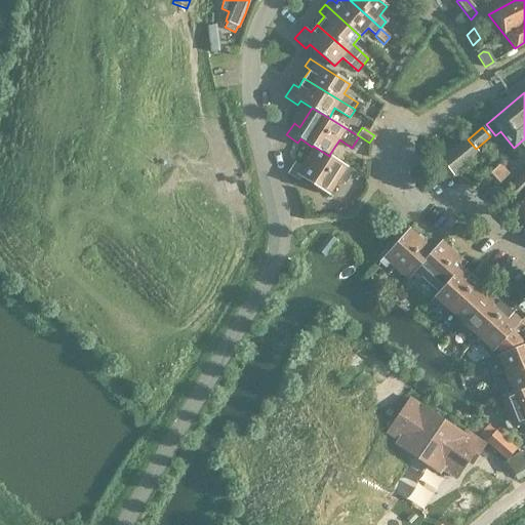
[(467,138),(441,159),(453,175),(479,154),(476,149),(468,139),(467,138)]
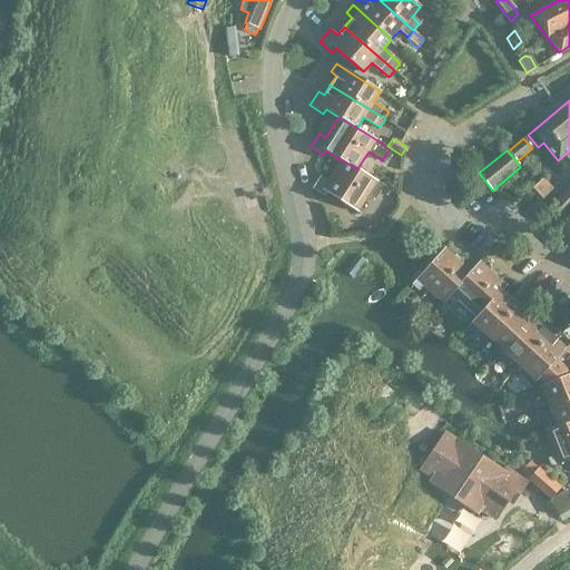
[(312,188),(315,190),(324,197),(327,193),(359,212),(369,195),(374,198),(382,185),(357,168),(357,169),(340,158),(338,159),(326,179),(320,175),(312,188)]
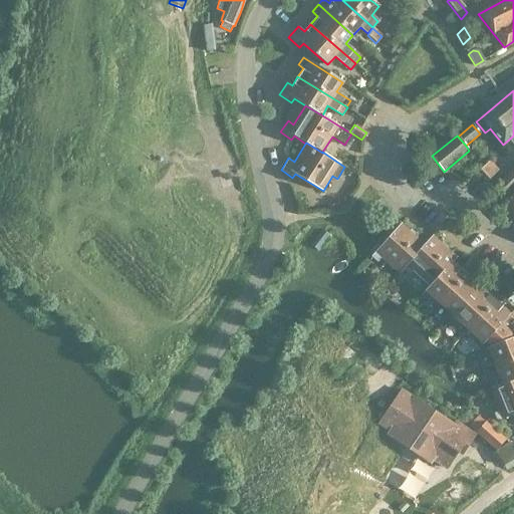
[(480,170),(489,179),(498,170),(490,161),(480,170)]
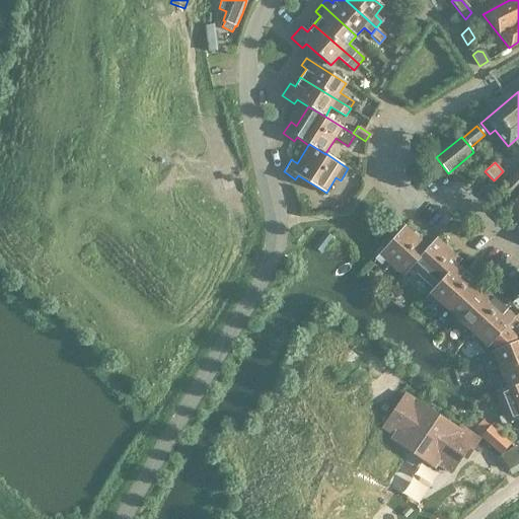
[(518,170),(500,191),(509,200),(518,189),(518,170)]
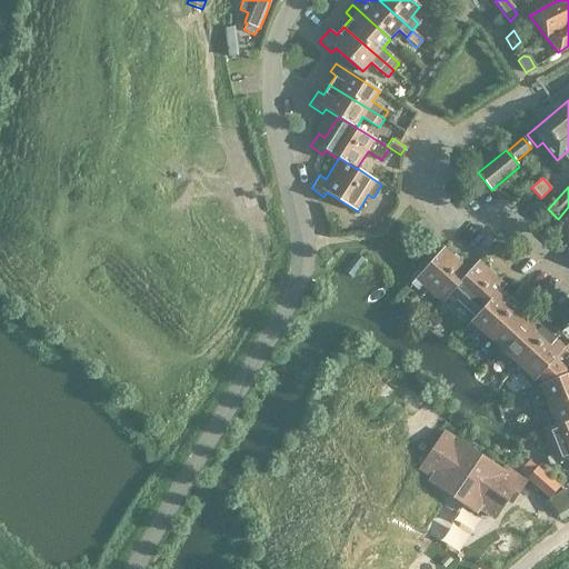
[(568,207),(558,219),(555,222),(568,237),(568,207)]
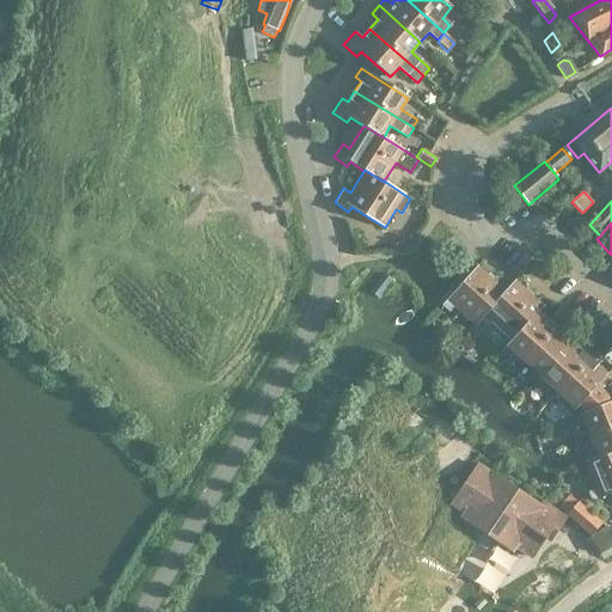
[(477,265),(441,305),(448,312),(453,307),(475,326),(479,320),(495,304),(494,303),(503,292),(494,282),(496,280),(489,273),(487,275),(477,265)]
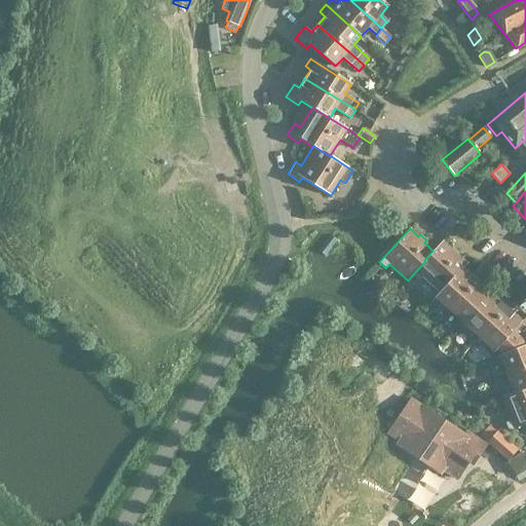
[(425,261),(412,275),(418,280),(421,276),(439,292),(453,276),(462,268),(467,263),(457,255),(459,253),(452,247),(451,249),(442,240),(433,251),(424,260),(425,261)]
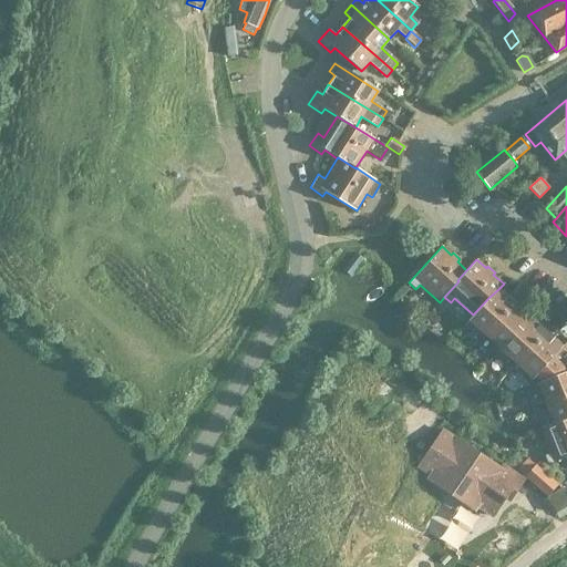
[(473,315),(467,321),(464,325),(471,331),(475,328),(484,336),(526,290),(518,284),(506,297),(498,289),(488,298),(473,315)]
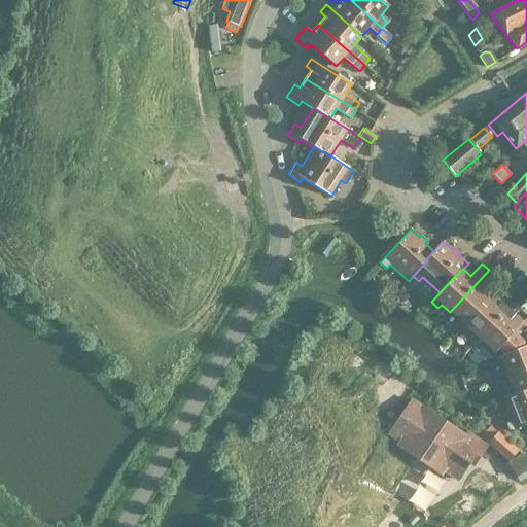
[(489,270),(450,312),(458,320),(455,323),(461,329),(464,326),(492,295),(484,288),(495,275),(489,270)]
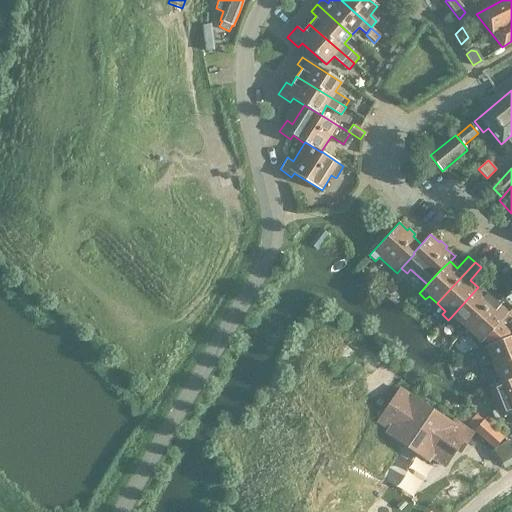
[(478,287),(451,317),(448,320),(454,325),(457,322),(465,328),(503,287),(497,281),(486,294),(478,287)]
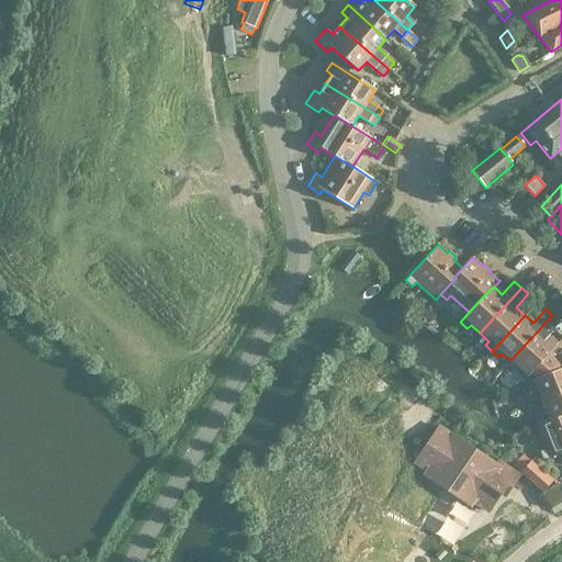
[(555,362),(547,355),(557,344),(548,335),(560,322),(552,315),(510,360),(520,370),(516,373),(524,380),(527,377),(529,373),(536,379),(559,370),(555,362)]
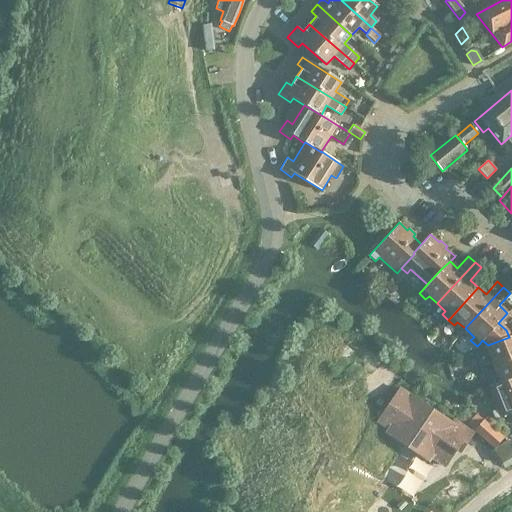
[(488,345),(484,346),(480,348),(483,357),(488,355),(492,365),(511,357),(511,327),(506,330),(509,337),(488,345)]
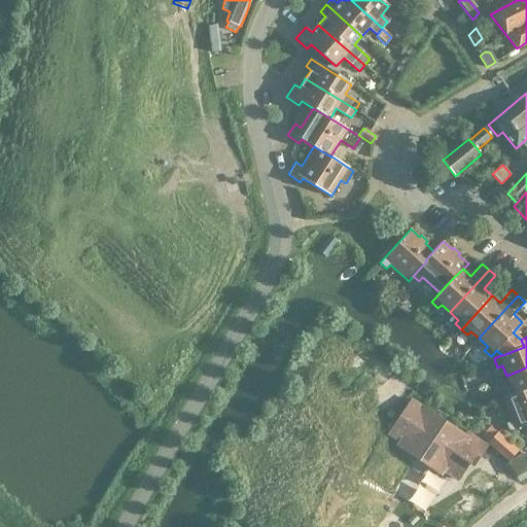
[(511,386),(505,388),(508,395),(521,391),(521,392),(526,389),(526,367),(506,376),(511,386)]
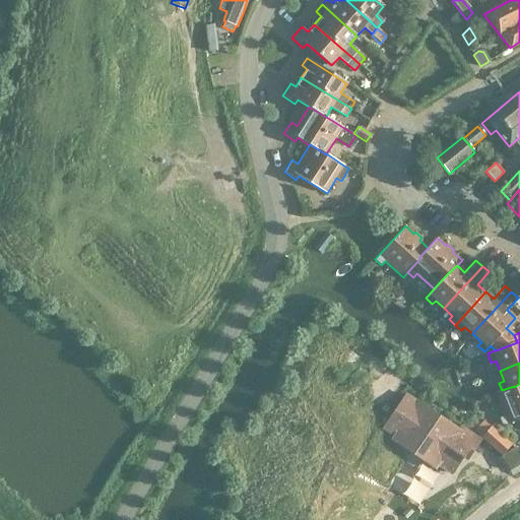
[(499,417),(503,426),(519,418),(519,384),(514,387),(514,386),(502,390),(496,393),(504,415),(499,417)]
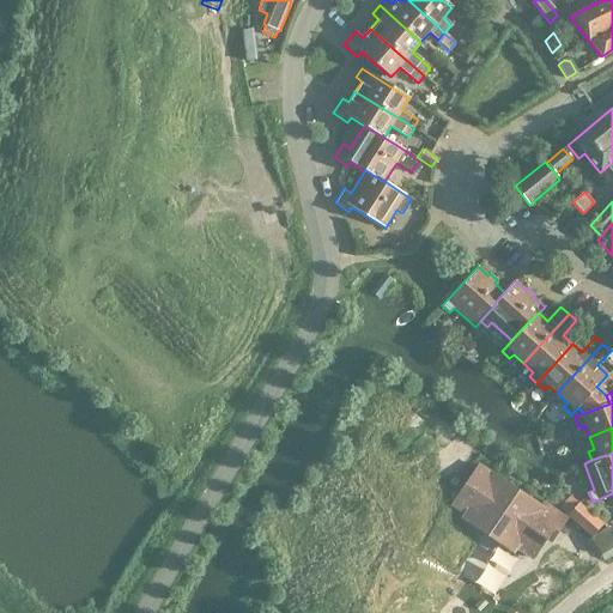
[(474,463),(455,487),(478,504),(471,513),(509,542),(513,538),(530,552),(539,541),(541,544),(558,522),(536,505),(534,509),(486,472),(474,463)]
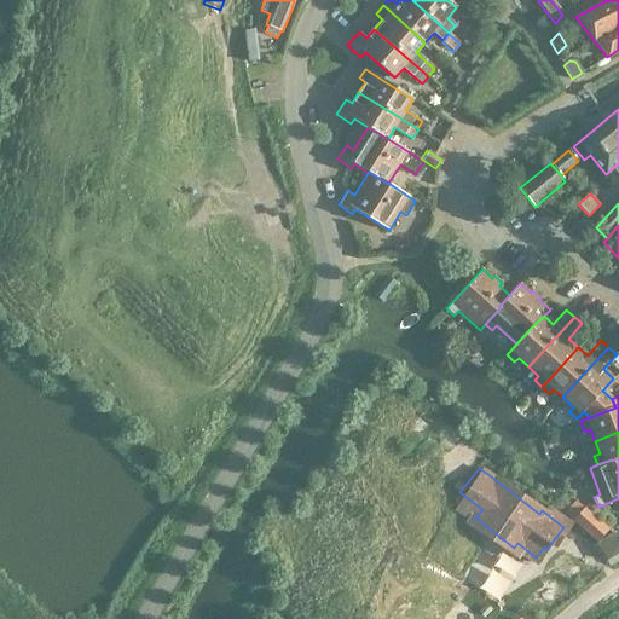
[(577,502),(566,515),(573,521),(584,508),(577,502)]
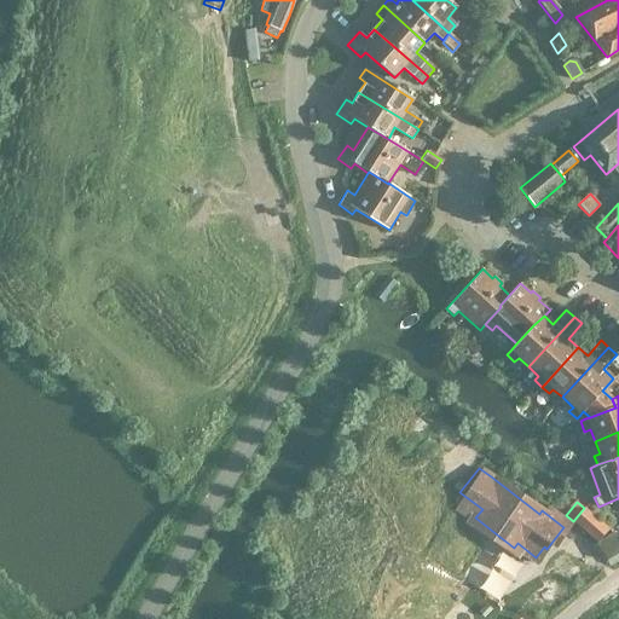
[(584,508),(573,521),(597,542),(608,530),(584,508)]
